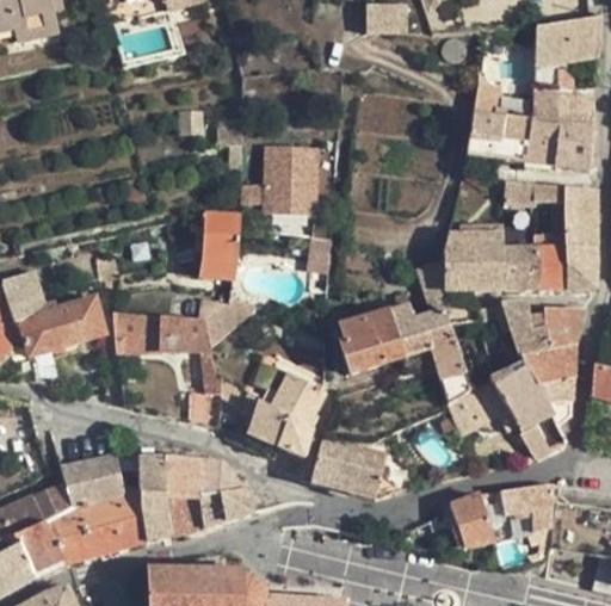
[(0,0),(0,38),(62,29),(56,0),(0,0)]
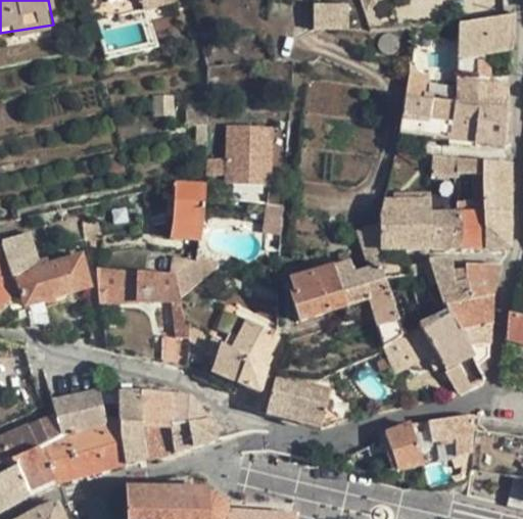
[(314,27),(349,26),(349,2),(314,1),(314,27)]
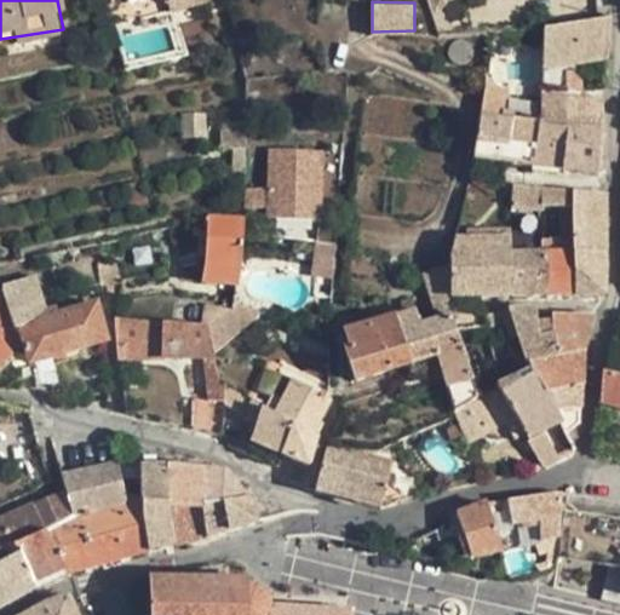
[(541,84),(567,85),(569,59),(583,58),(607,55),(609,15),(544,24),(541,84)]
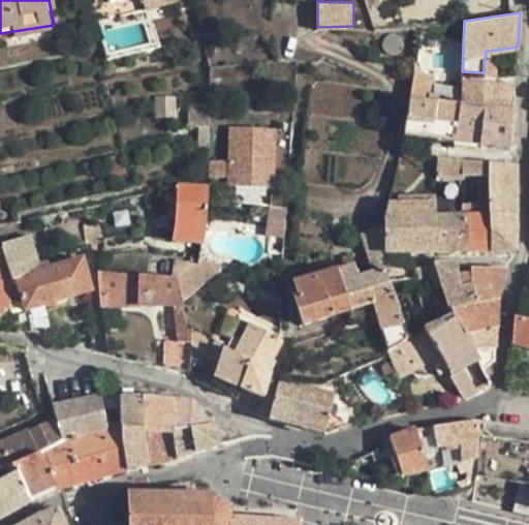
[(498,73),(497,50),(486,51),(484,72),(498,73)]
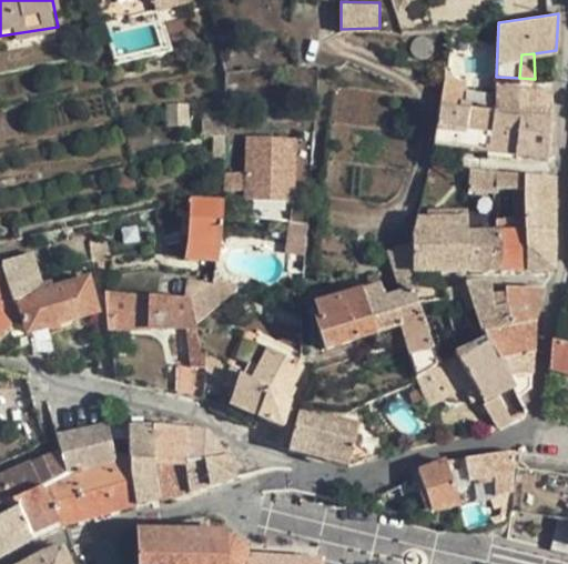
[(464,77),(445,73),(444,82),(463,84),(464,77)]
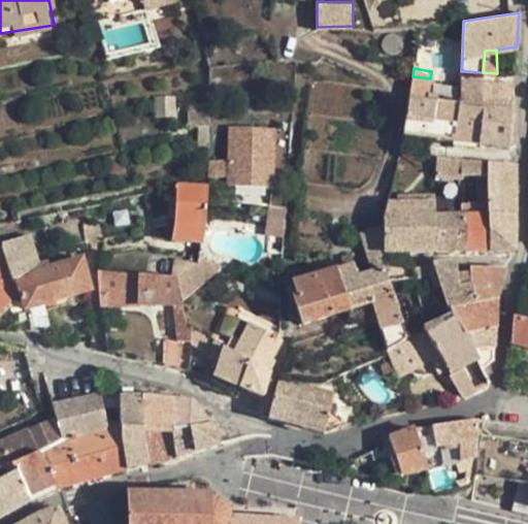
[(512,107),(515,85),(494,83),(495,75),(489,75),(488,82),(461,79),(460,101),(484,104),(512,107)]
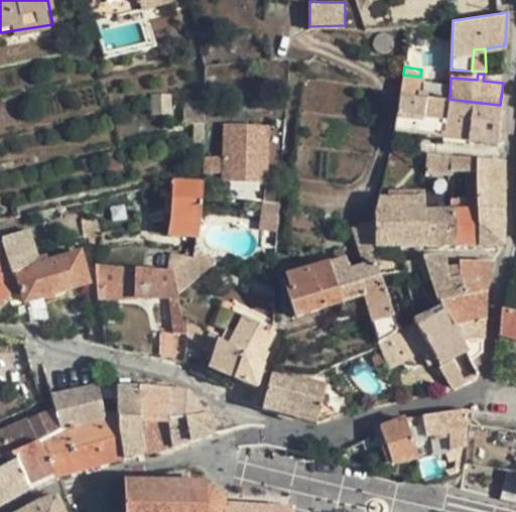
[(420,77),(403,75),(400,93),(418,95),(420,77)]
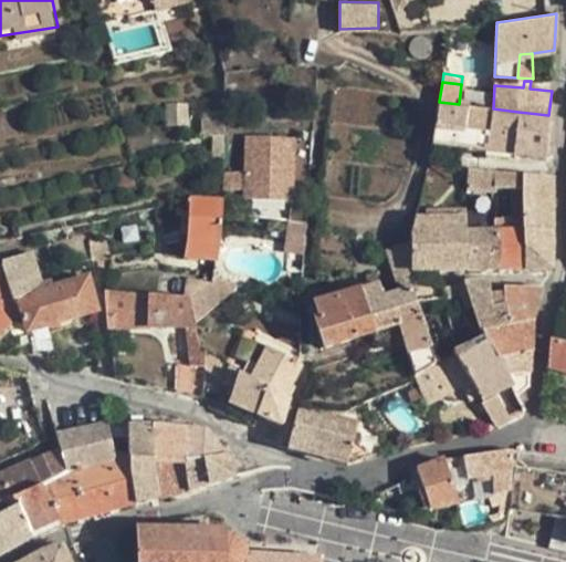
[(189,122),(189,100),(167,99),(167,121),(189,122)]
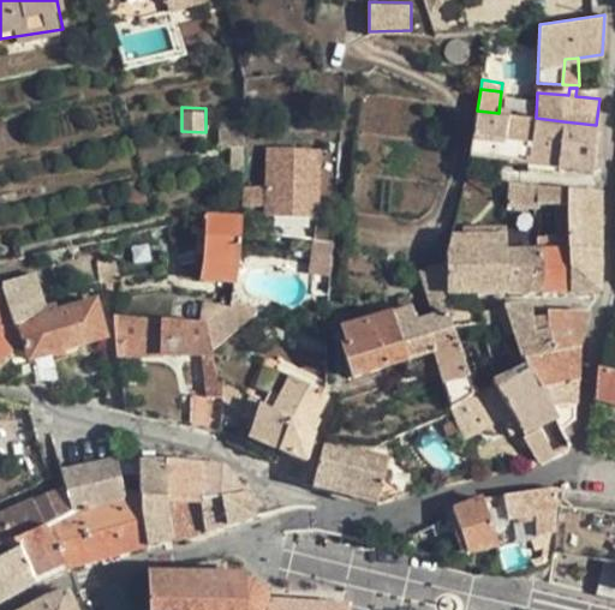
[(501,157),(527,161),(535,118),(499,113),(477,111),(472,141),(466,175),(499,179),(501,157)]
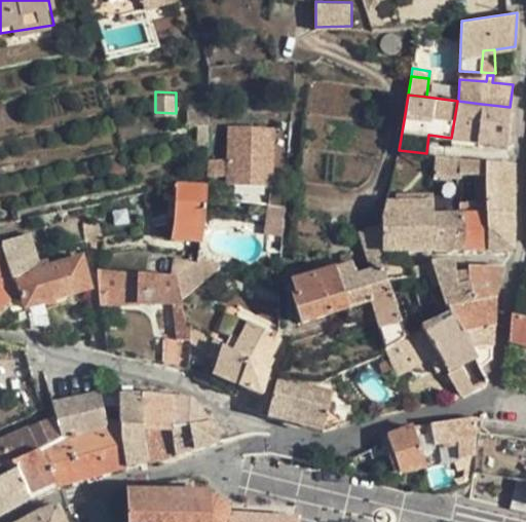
[(189,122),(201,122),(209,122),(210,99),(189,100),(189,122)]
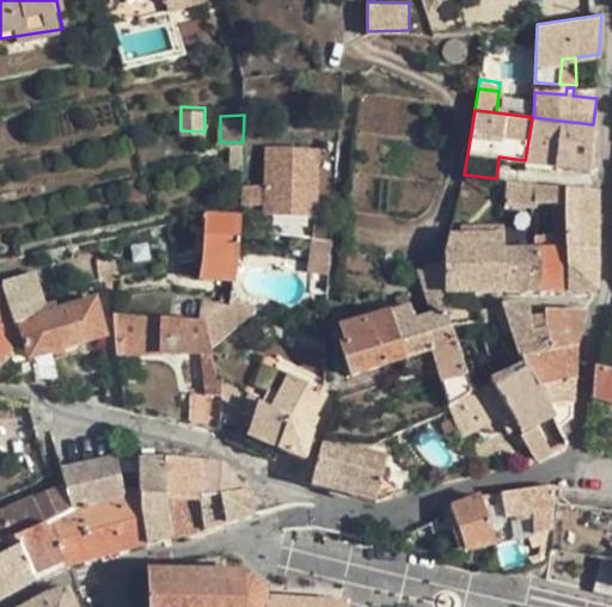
[(525,160),(555,165),(561,121),(533,117),(532,117),(525,160)]
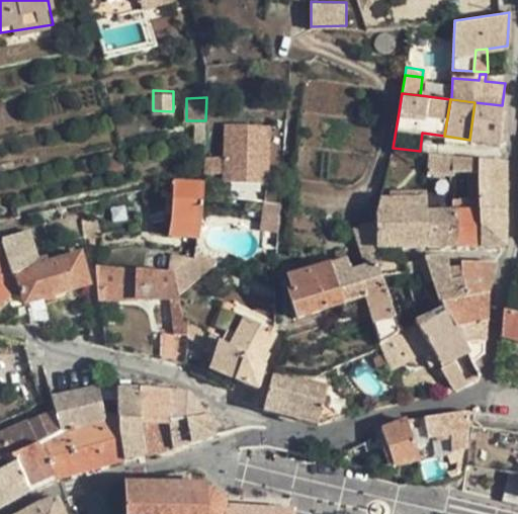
[(500,142),(502,105),(475,102),(469,140),(500,142)]
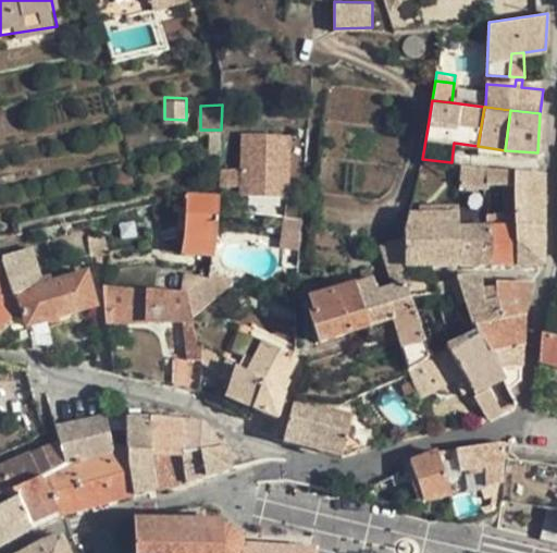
[(244,163),(223,163),(220,181),(240,182),(239,194),(288,192),(295,135),(245,130),(244,163)]
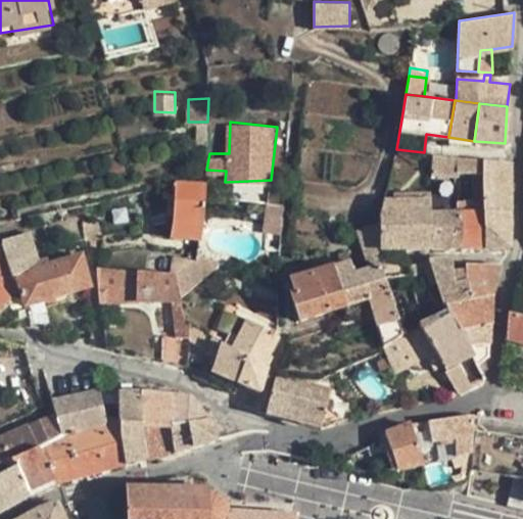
[(432,173),(459,175),(460,170),(473,172),(483,173),(483,194),(483,202),(483,208),(484,246),(511,246),(511,158),(433,152),(432,173)]
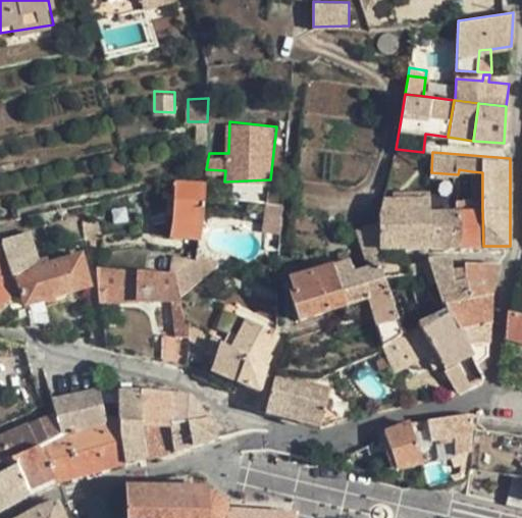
[(472,194),(482,194),(482,172),(472,171),(472,194)]
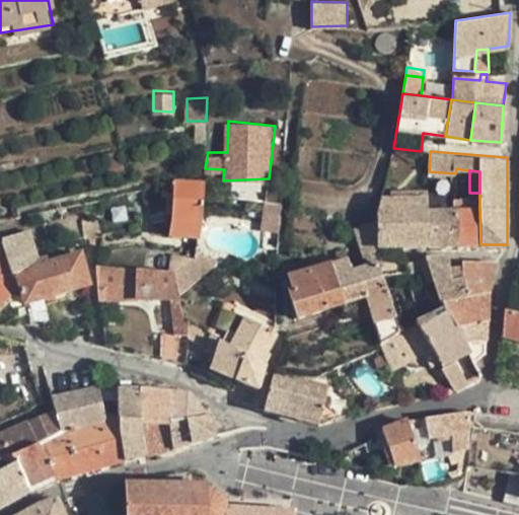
[(204,180),(173,181),(171,204),(150,213),(153,224),(173,215),(171,235),(200,235),(204,180)]
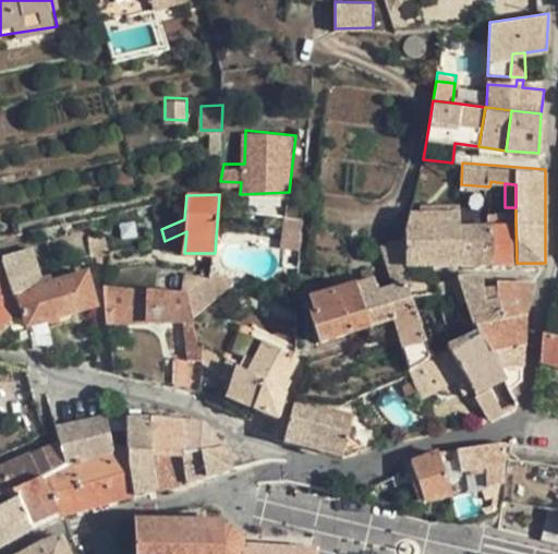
[(411,294),(438,291),(435,280),(431,263),(462,263),(460,224),(460,209),(410,211),(405,236),(407,265),(407,266),(405,281),(411,294)]
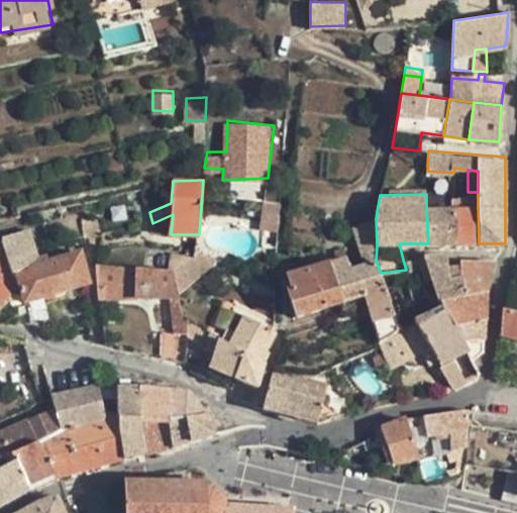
[(264,225),(278,227),(280,201),(266,199),(262,225),(264,225)]
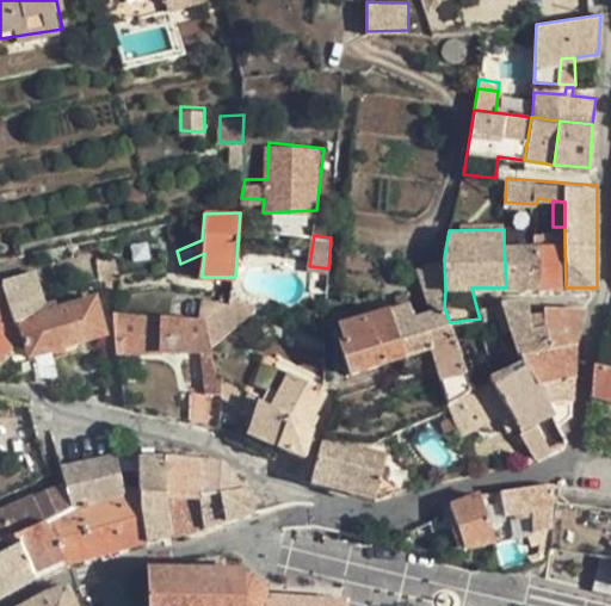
[(565,236),(559,236),(559,243),(551,243),(539,243),(541,288),(566,288),(565,243),(565,236)]
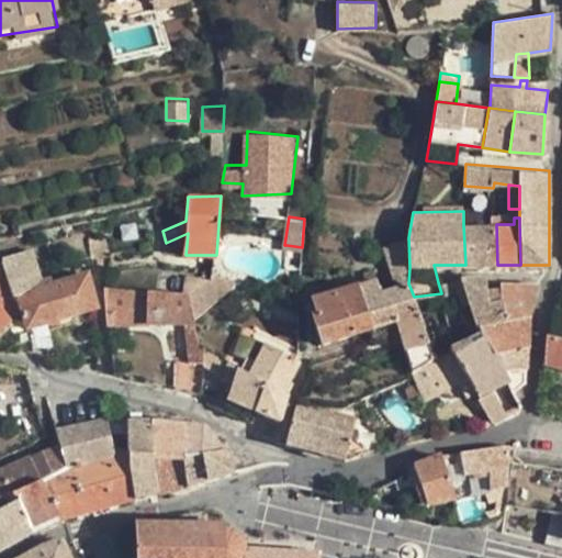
[(465,265),(497,265),(496,224),(491,225),(463,225),(465,265)]
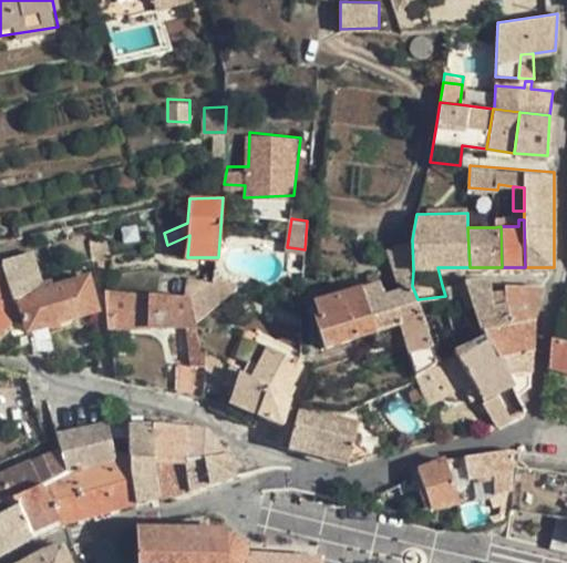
[(342,232),(319,228),(318,241),(341,243),(342,232)]
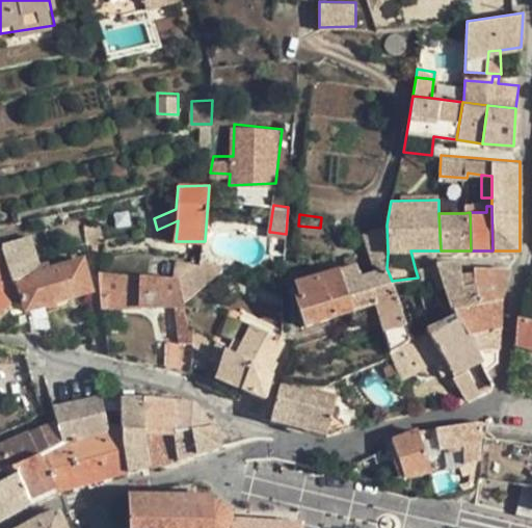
[(84,223),(87,240),(106,237),(104,220),(84,223)]
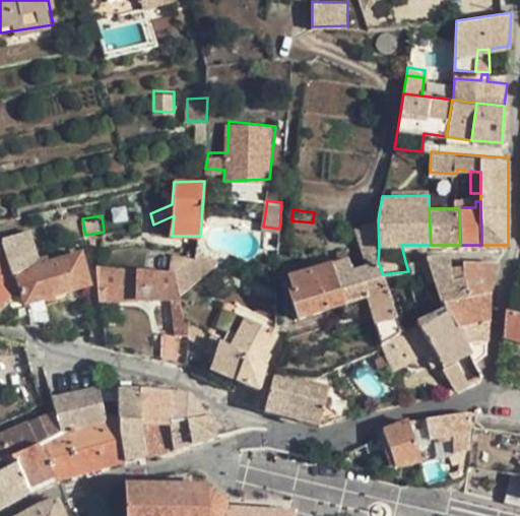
[(355,227),(362,248),(379,247),(378,219),(355,227)]
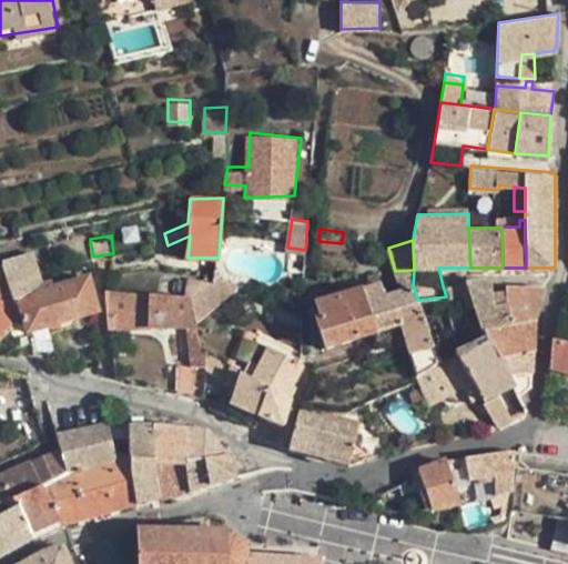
[(304,270),(305,250),(290,248),(287,268),(304,270)]
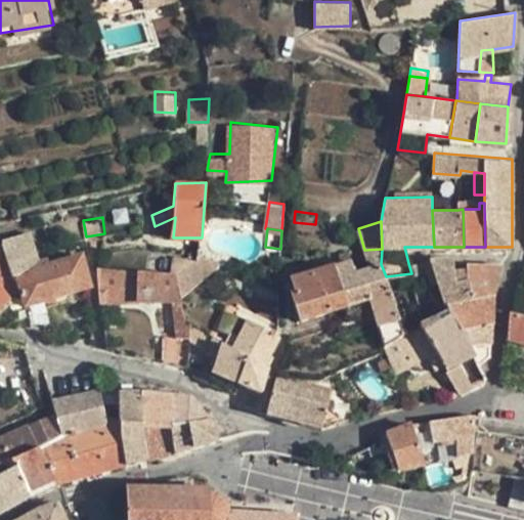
[(0,243),(0,304),(5,299),(15,322),(53,329),(44,296),(93,284),(83,250),(44,265),(27,232),(0,243)]
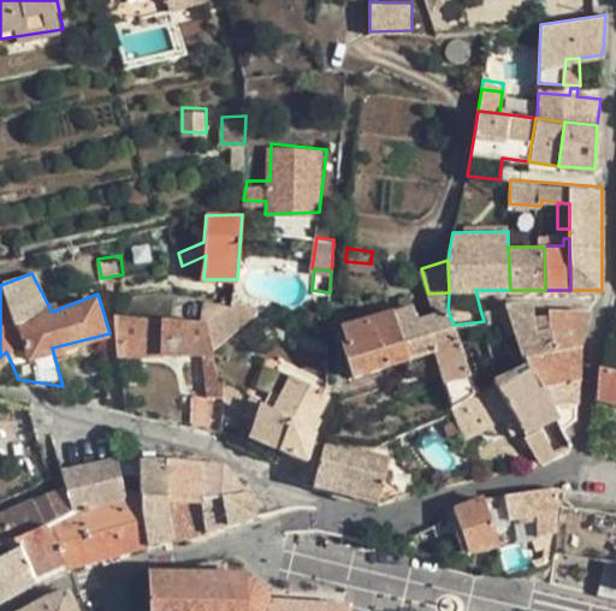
[(440,368),(452,405),(474,391),(469,375),(454,325),(448,310),(449,294),(449,292),(428,294),(436,314),(418,320),(412,296),(400,297),(401,308),(394,310),(408,357),(414,375),(440,368)]
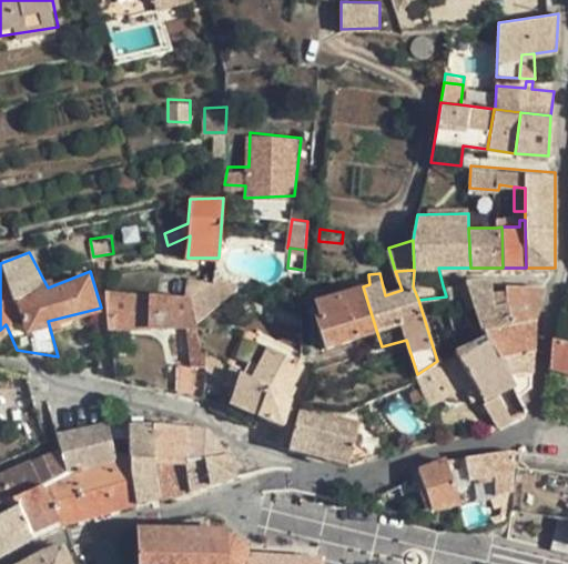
[(191,295),(110,291),(114,322),(188,323),(176,384),(205,398),(213,350),(199,318),(240,284),(216,273),(191,295)]
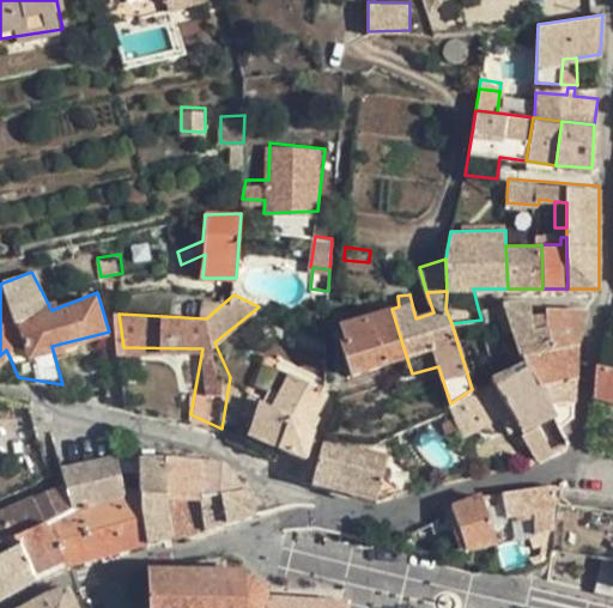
[(513,326),(522,354),(552,348),(548,324),(546,306),(546,305),(530,303),(530,301),(505,302),(513,326)]
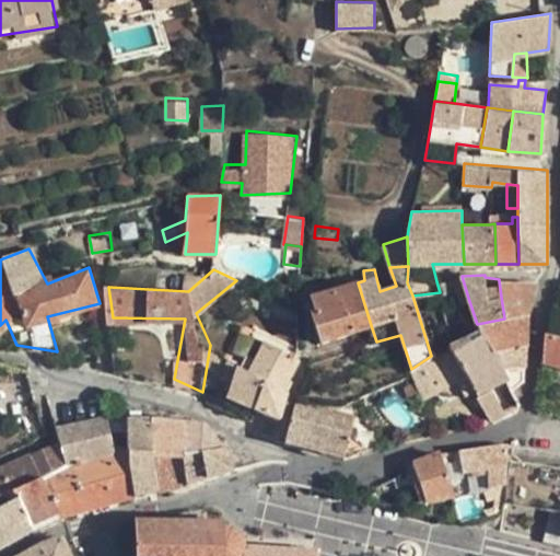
[(322,340),(371,325),(358,282),(356,276),(312,290),(316,311),(313,312),(322,340)]
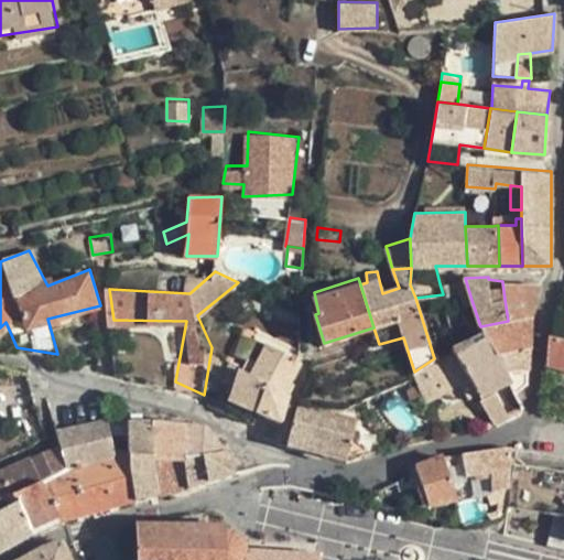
[(472,300),(465,278),(457,280),(462,291),(465,302),(472,300)]
